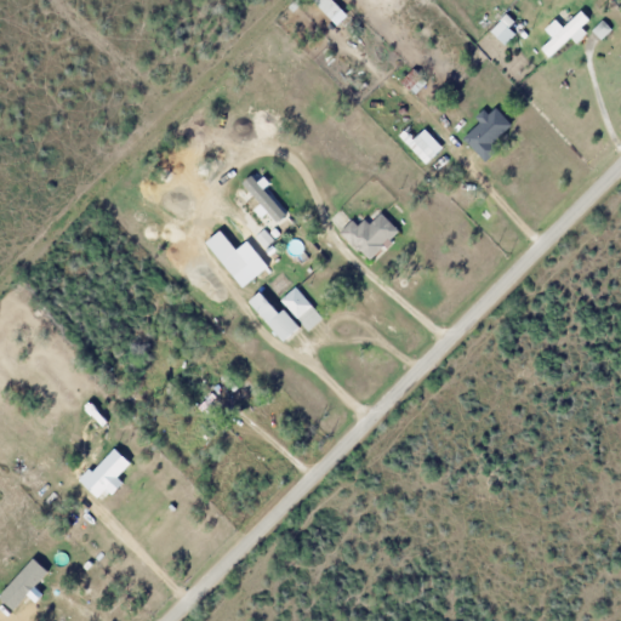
[(313,0),(342,0),(355,13),(349,21),(346,17),(337,24),(313,0)]
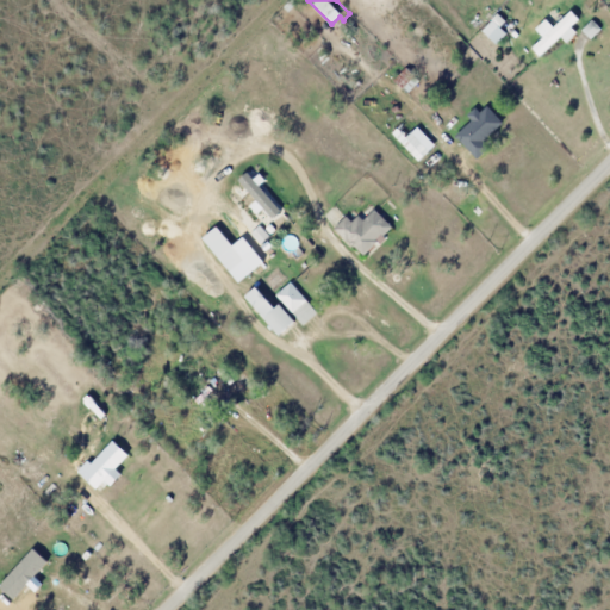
[(570,11),(576,19),(567,26),(574,35),(566,43),(560,37),(540,56),(530,47),(542,36),(535,27),(545,18),(552,26),(570,11)]
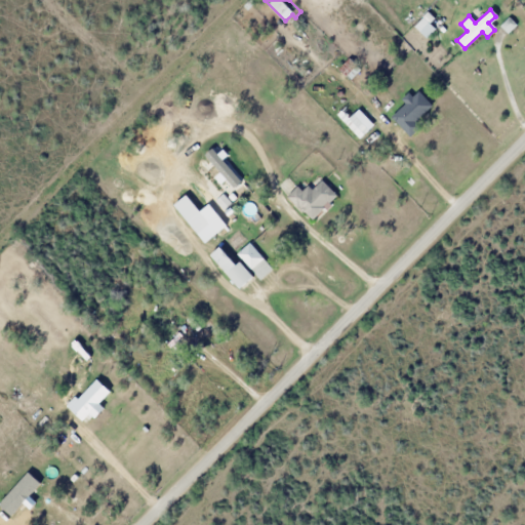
[(413,25),(427,11),(434,18),(430,23),(434,28),(426,36),(413,25)]
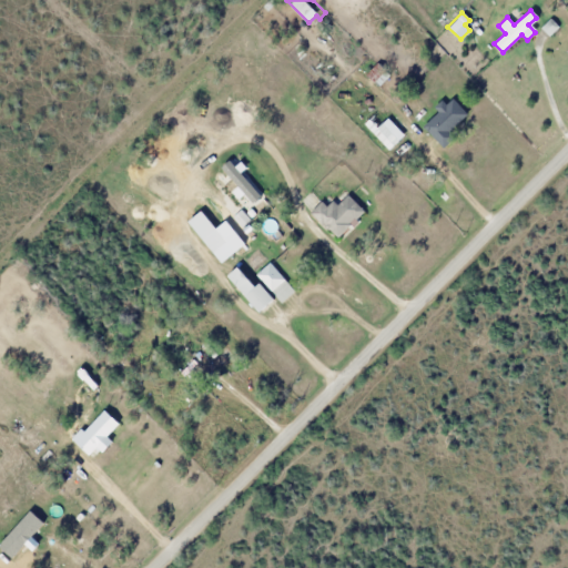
[(543,28),(550,20),(558,28),(550,36),(543,28)]
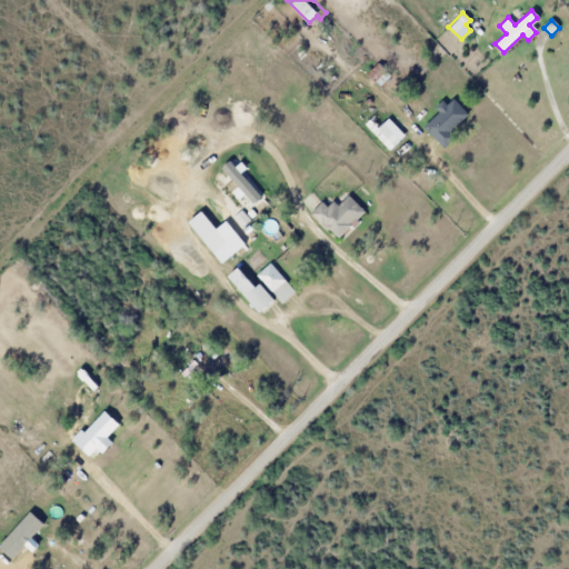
[(366,76),(378,63),(390,76),(378,87),(366,76)]
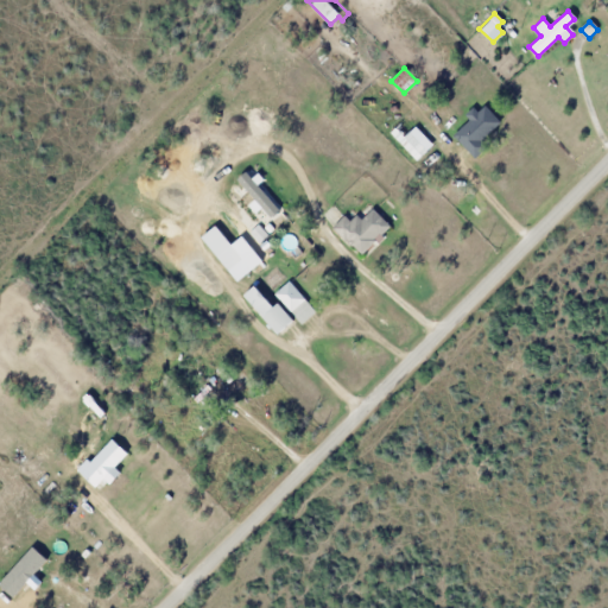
[(454,134),(485,108),(496,121),(474,141),(482,150),(474,157),(454,134)]
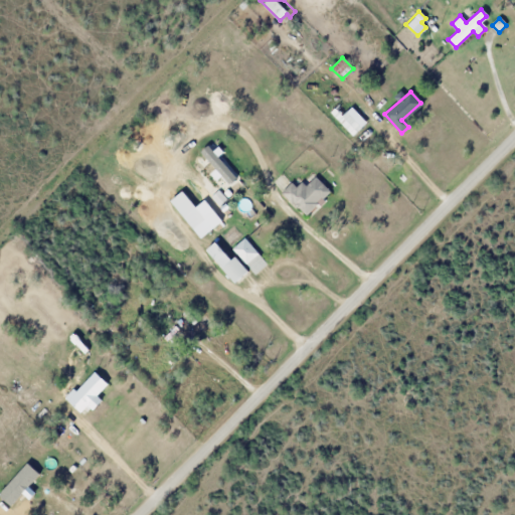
[(352,136),(361,128),(341,106),(332,114),(352,136)]
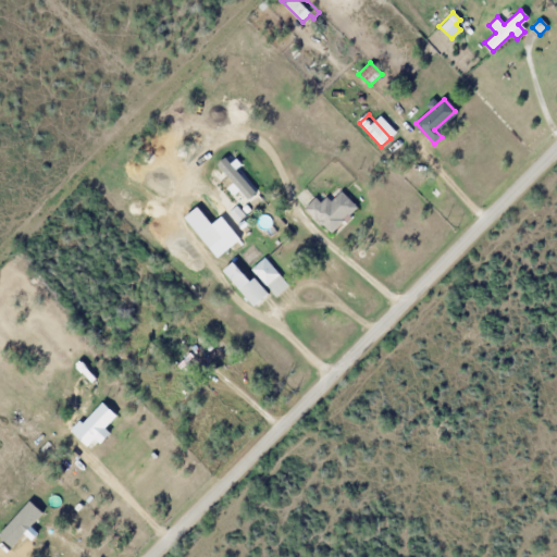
[(341,193),(356,207),(331,234),(305,208),(314,197),(321,203),(326,197),(332,202),(341,193)]
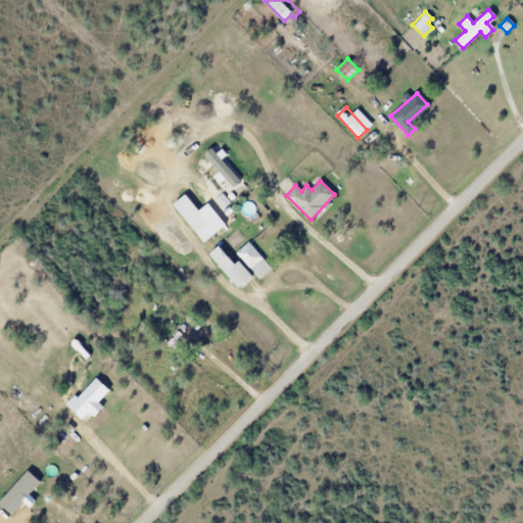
[(200,237),(222,220),(208,204),(187,222),(200,237)]
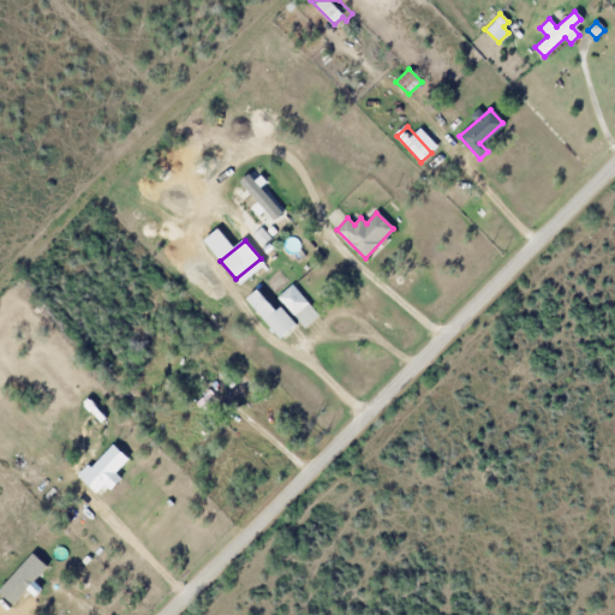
[(279,296),(293,284),(318,316),(304,328),(279,296)]
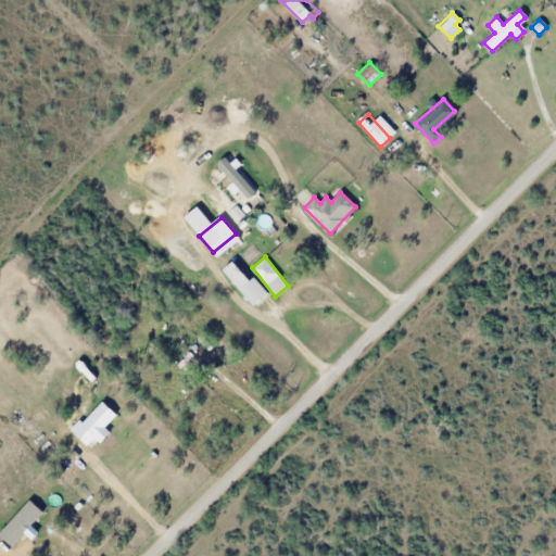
[(224,270),(232,263),(248,280),(254,277),(268,293),(255,305),(224,270)]
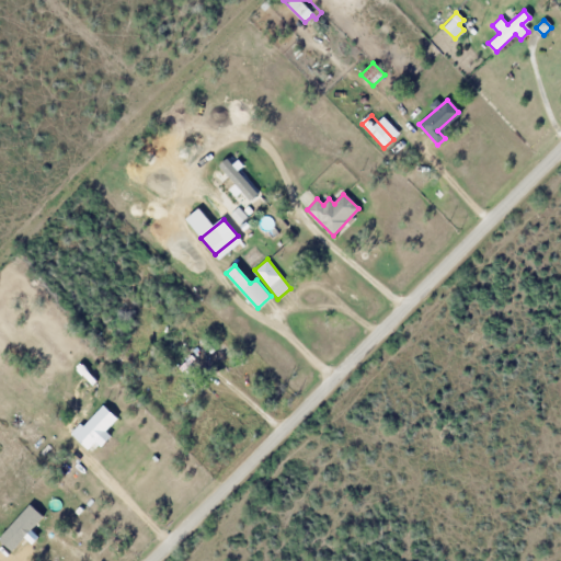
[(75,436),(104,405),(121,422),(91,451),(75,436)]
